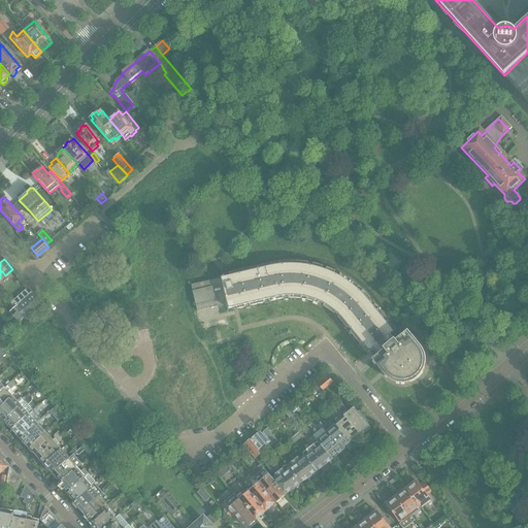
[(367,354),(368,353),(368,354),(370,353),(372,355),(374,358),(373,359),(372,360),(377,366),(380,364),(383,368),(381,369),(385,375),(388,377),(390,376),(391,377),(392,378),(394,378),(395,380),(397,381),(400,381),(402,382),(404,382),(405,381),(407,381),(409,381),(410,380),(413,380),(414,378),(416,377),(417,376),(418,374),(419,373),(420,372),(421,370),(422,369),(422,367),(423,366),(423,364),(423,362),(423,361),(423,359),(423,357),(423,356),(422,354),(422,352),(421,351),(423,350),(421,347),(416,340),(414,342),(410,338),(413,337),(408,331),(396,340),(391,334),(396,330),(392,324),(390,326),(387,322),(389,321),(378,308),(376,310),(373,306),(375,305),(367,295),(363,290),(361,292),(358,289),(360,287),(351,279),(340,273),(339,275),(334,273),(335,271),(329,268),(327,267),(326,270),(322,269),(323,266),(314,263),(312,266),(308,265),(308,263),(297,261),(285,261),(286,264),(281,264),(281,262),(268,264),(261,266),(262,268),(257,269),(256,267),(241,270),(242,273),(237,274),(237,271),(229,273),(230,276),(191,285),(197,311),(228,304),(229,308),(232,308),(231,304),(236,303),(237,309),(245,307),(244,305),(250,304),(251,306),(265,303),(264,300),(269,299),(269,302),(276,300),(284,299),(284,296),(288,296),(289,298),(295,298),(301,299),(302,296),(307,297),(306,300),(312,302),(319,304),(320,302),(325,304),(323,306),(329,310),(334,315),(336,311),(339,316),(337,318),(342,323),(347,328),(349,327),(352,330),(350,332),(360,343),(362,342),(365,345),(363,348),(367,354)]
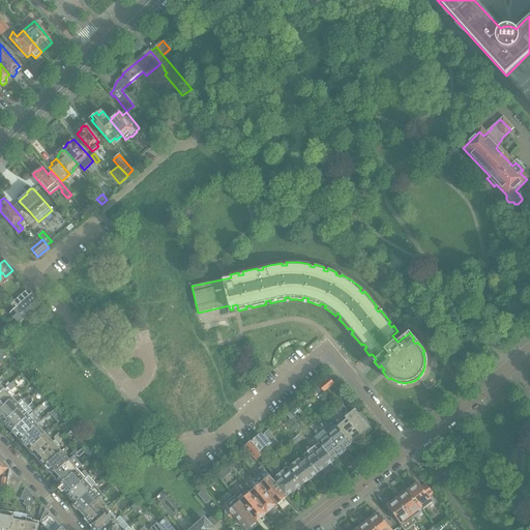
[(16,310),(34,294),(29,289),(11,304),(16,310)]
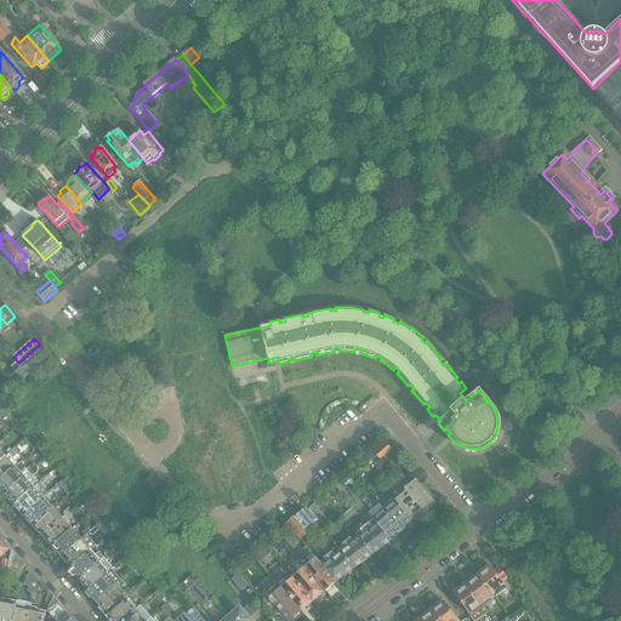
[(27,376),(50,357),(40,345),(18,363),(17,364),(21,368),(27,376)]
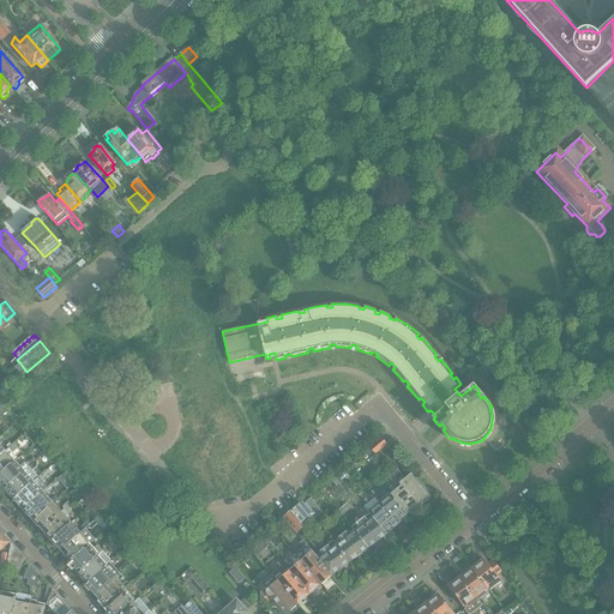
[(23,374),(26,372),(20,363),(16,367),(23,374)]
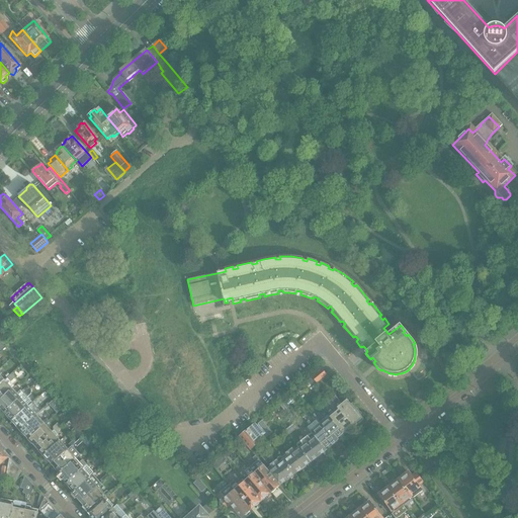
[(318,383),(327,375),(322,369),(312,376),(317,382),(318,383)]
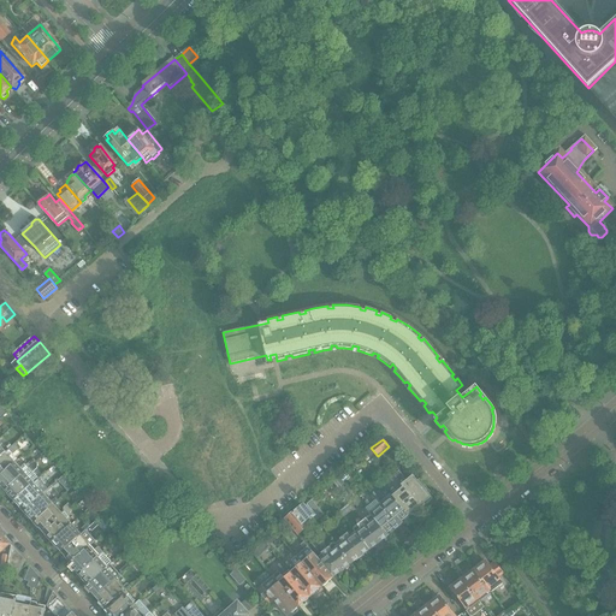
[(0,475),(16,462),(18,460),(13,454),(19,449),(15,444),(6,452),(0,456),(0,475)]
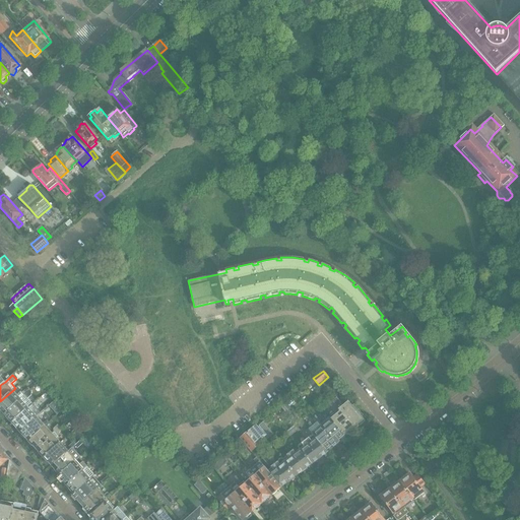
[(318,384),(313,378),(304,386),(304,387),(306,389),(309,392),(318,384)]
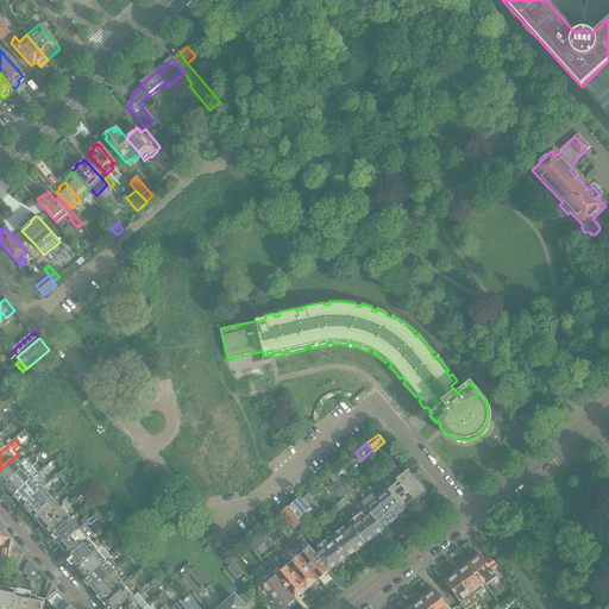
[(20,463),(16,457),(0,470),(0,479),(1,482),(5,481),(6,484),(25,468),(35,458),(35,457),(35,456),(33,454),(26,460),(25,458),(20,463)]
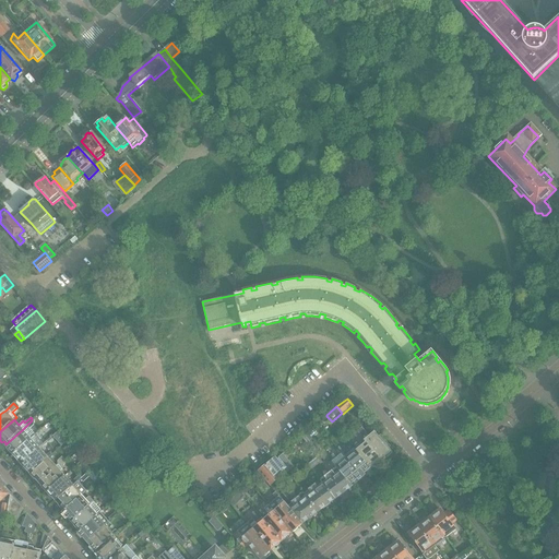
[(31,438),(34,435),(28,429),(33,425),(32,424),(34,423),(32,420),(23,429),(6,444),(8,447),(8,449),(12,454),(31,438)]
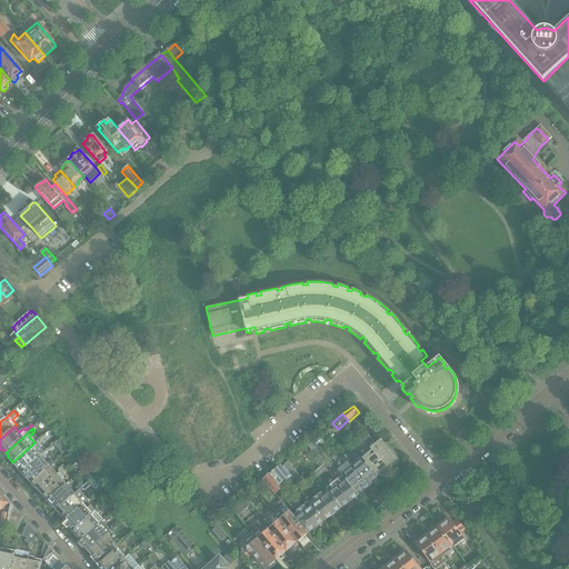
[(369,436),(363,440),(370,448),(389,469),(399,461),(398,459),(396,457),(397,457),(396,456),(397,455),(388,442),(386,443),(385,442),(382,441),(381,439),(376,443),(373,441),(369,436)]
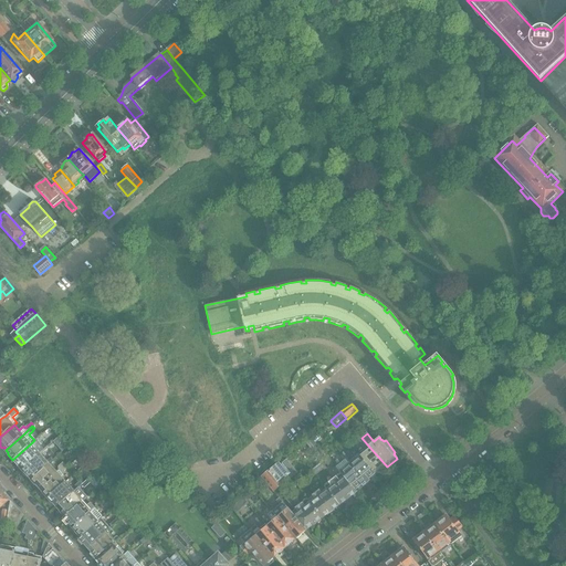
[(387,467),(368,446),(362,438),(359,435),(356,438),(360,444),(359,444),(363,450),(358,453),(358,454),(376,475),(387,467)]
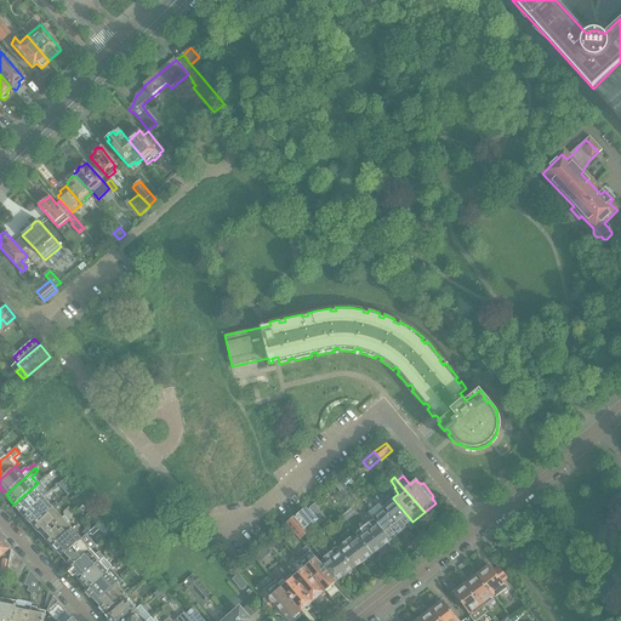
[(347,489),(340,480),(334,485),(341,494),(347,489)]
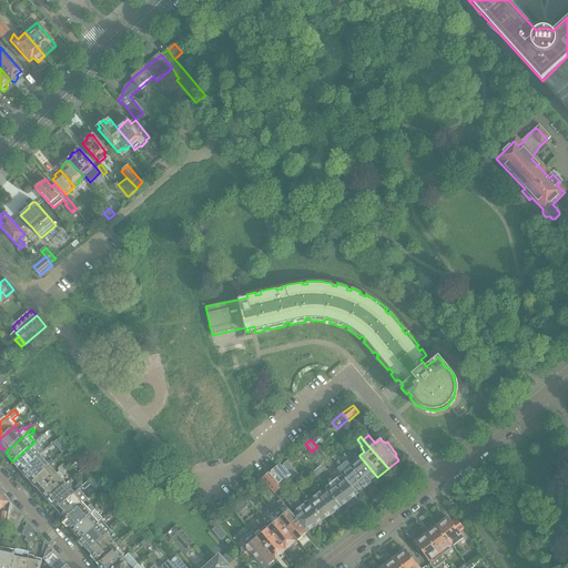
[(23,469),(40,454),(31,445),(12,462),(18,467),(18,466),(21,467),(23,469)]
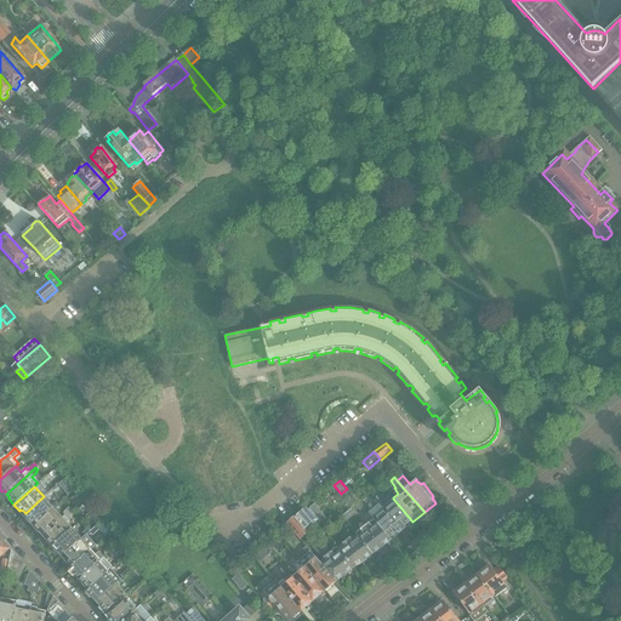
[(33,525),(53,507),(51,505),(44,496),(26,513),(28,516),(28,518),(28,519),(33,525)]
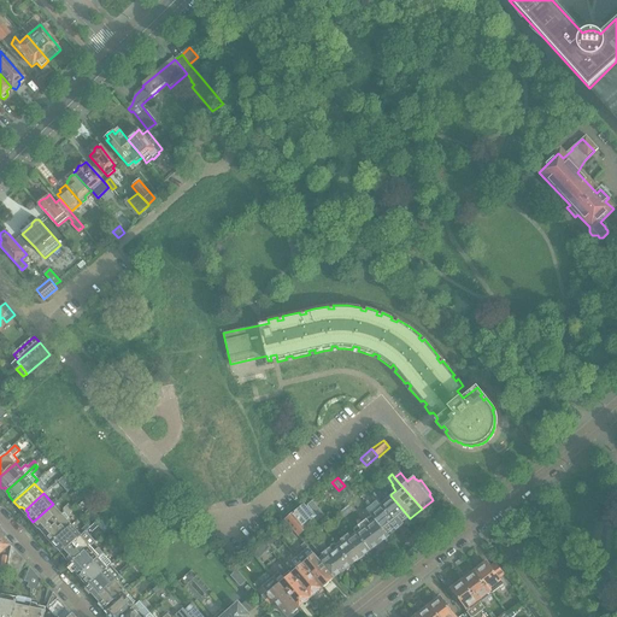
[(391,495),(391,494),(380,504),(399,528),(410,518),(391,495)]
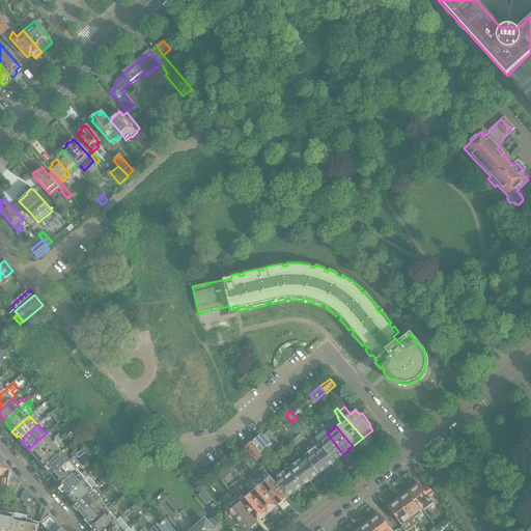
[(264,436),(262,437),(261,435),(246,448),(256,462),(266,453),(263,451),(267,449),(269,452),(278,444),(268,431),(263,436),(264,436)]
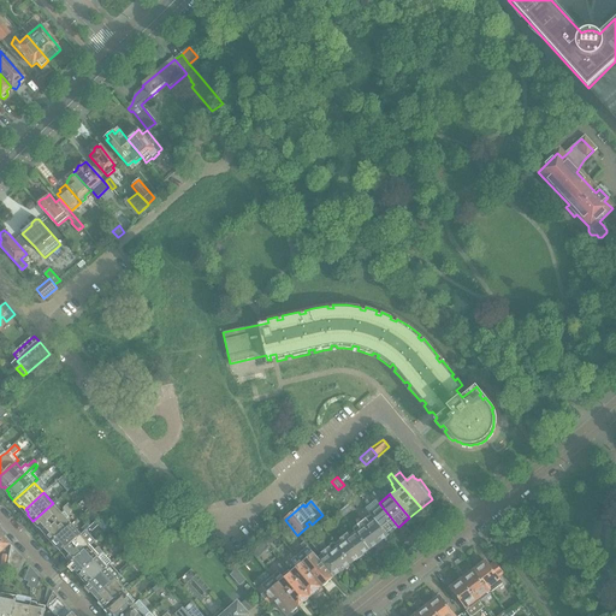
[(398,527),(379,503),(378,503),(375,501),(365,509),(369,514),(371,515),(373,519),(388,535),(398,527)]
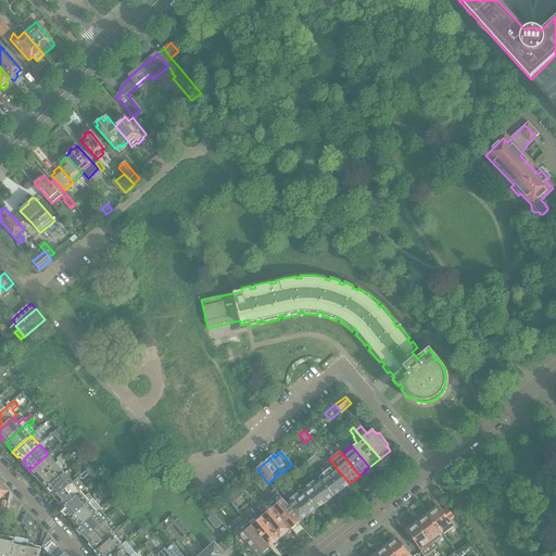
[(40,478),(57,464),(48,454),(29,470),(34,476),(35,475),(38,476),(40,478)]
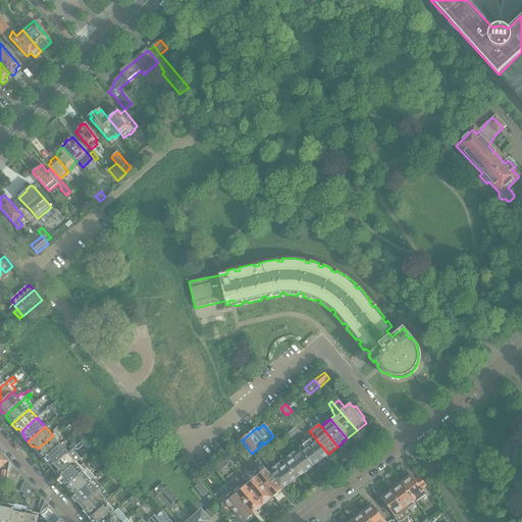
[(299,431),(296,427),(288,434),(291,438),(299,431)]
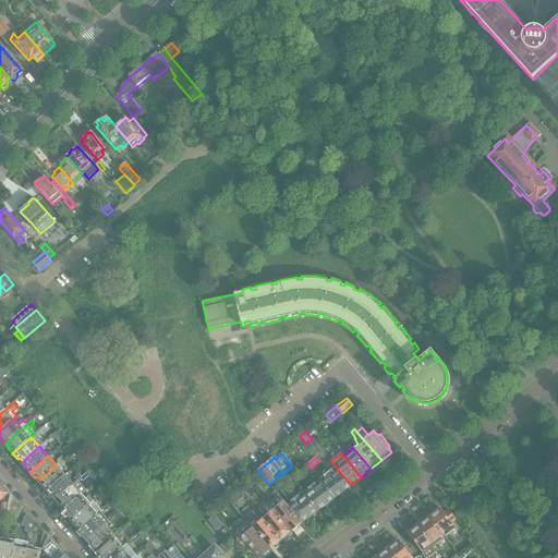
[(47,490),(64,474),(57,465),(40,480),(43,482),(43,485),(47,490)]
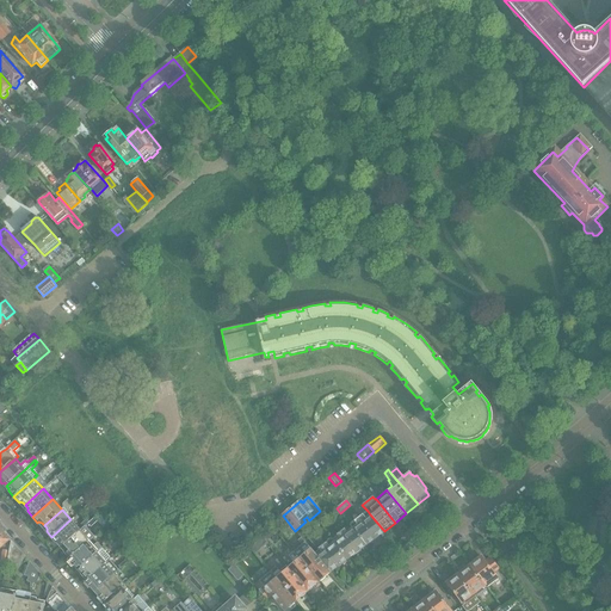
[(384,531),(370,514),(368,511),(350,524),(352,528),(366,545),(384,531)]
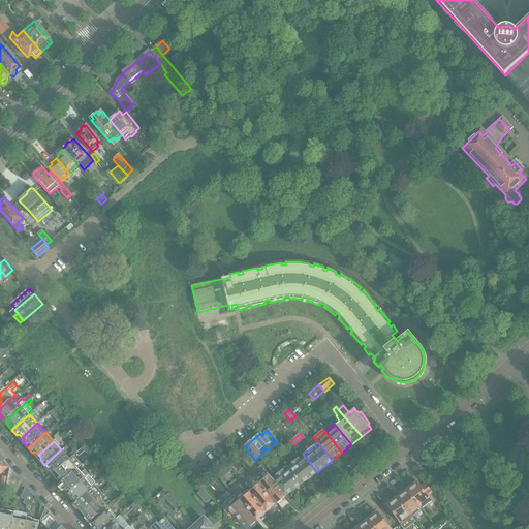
[(54,472),(69,459),(61,449),(44,465),(49,470),(50,469),(52,470),(54,472)]
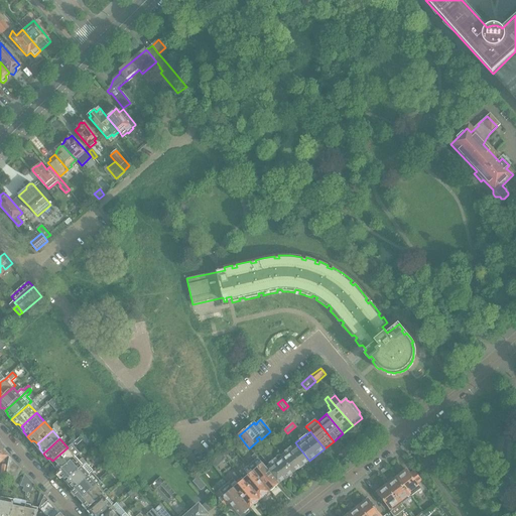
[(54,466),(58,471),(69,463),(75,457),(80,453),(72,443),(70,445),(68,447),(52,461),(54,463),(54,466)]
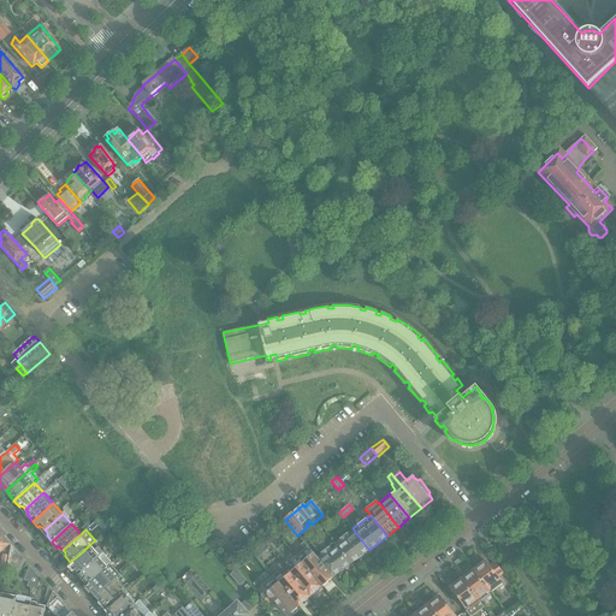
[(276,532),(265,542),(268,546),(279,537),(276,532)]
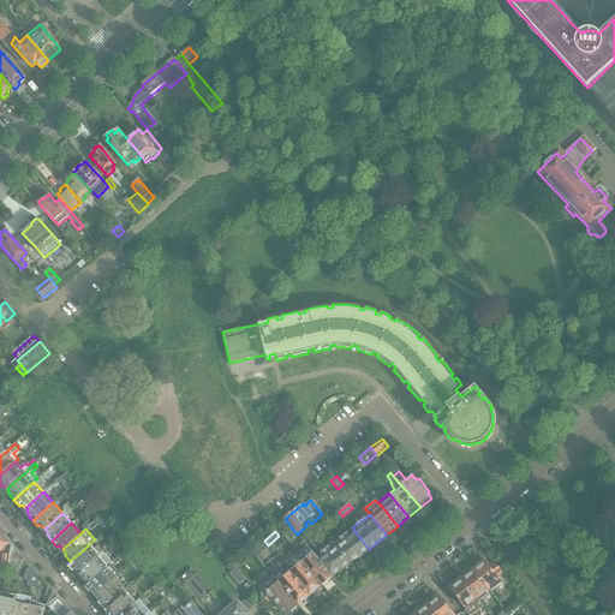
[(369,549),(354,531),(350,536),(347,532),(338,538),(341,542),(336,545),(351,562),(369,549)]
